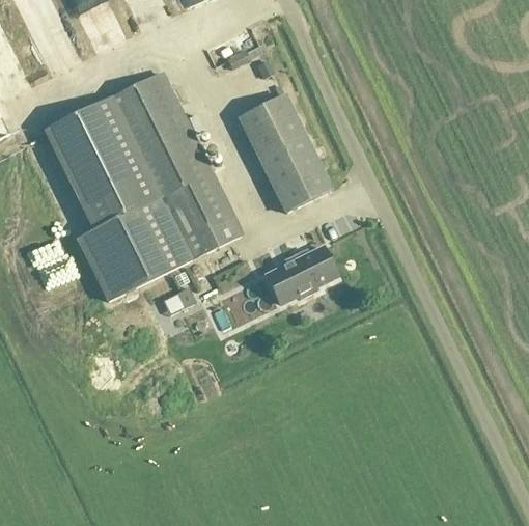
[(65,0),(88,50),(118,36),(102,0),(65,0)]
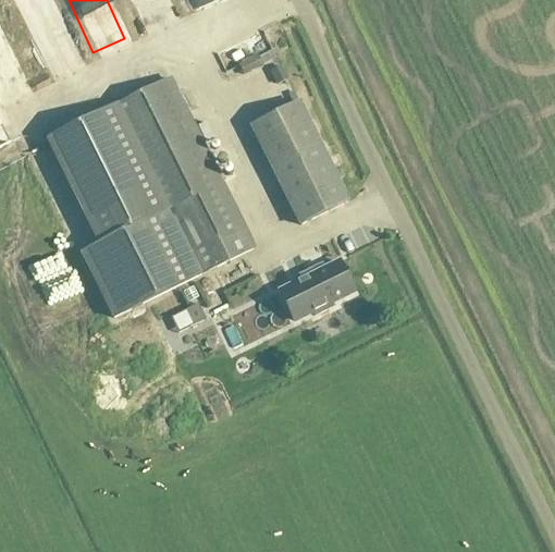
[(192,0),(196,10),(218,0),(192,0)]
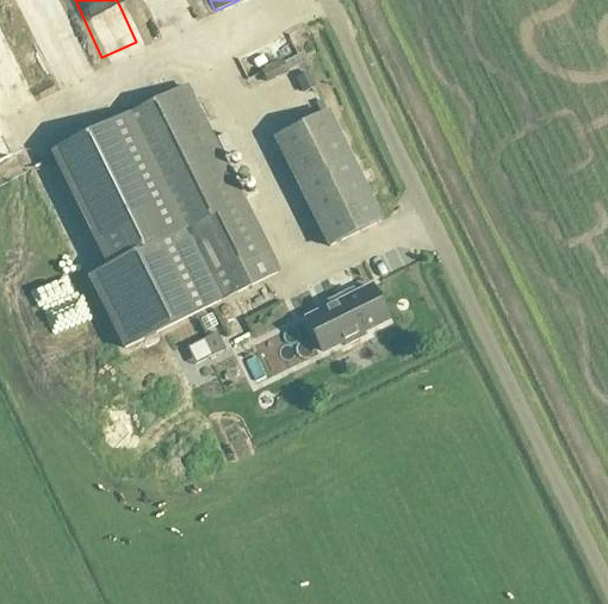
[(0,42),(0,114),(25,105),(0,42)]
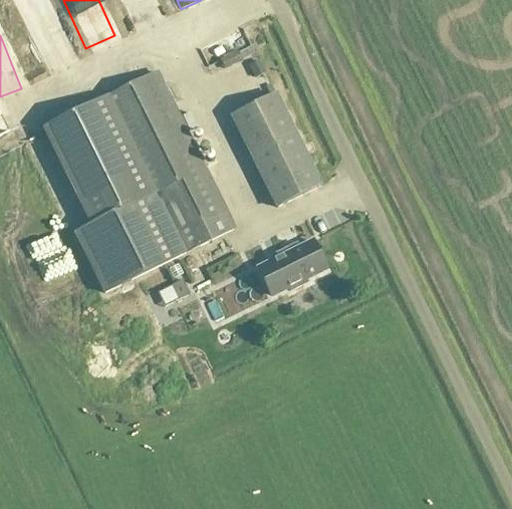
[(261,57),(250,63),(257,74),(267,69),(261,57)]
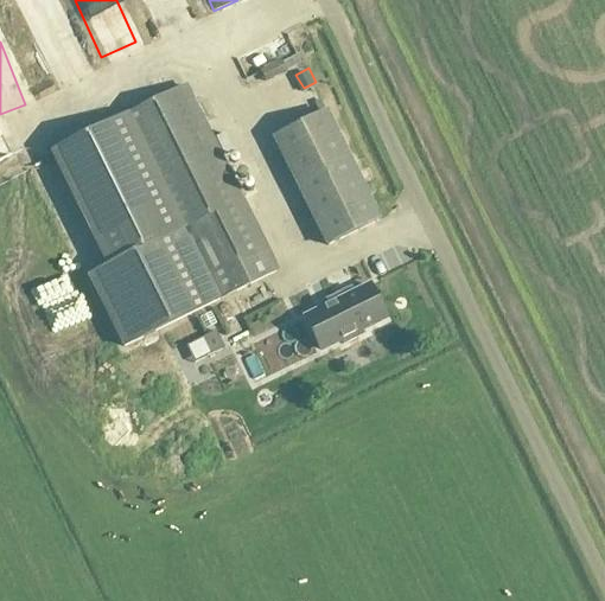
[(279,267),(186,83),(52,149),(108,266),(90,275),(125,343),(222,295),(279,267)]
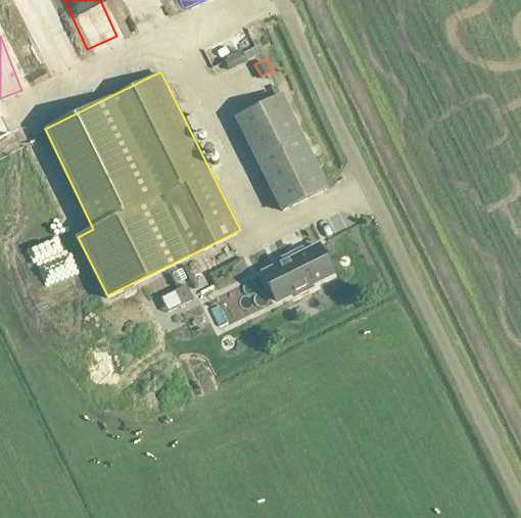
[(327,187),(281,94),(237,115),(284,208),(327,187)]
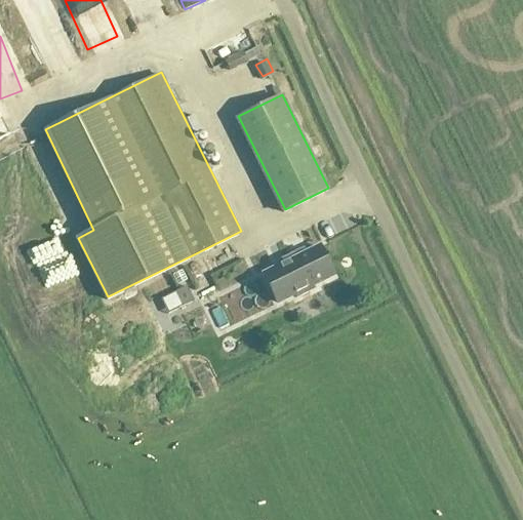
[(326,162),(322,156),(317,159),(320,165),(326,162)]
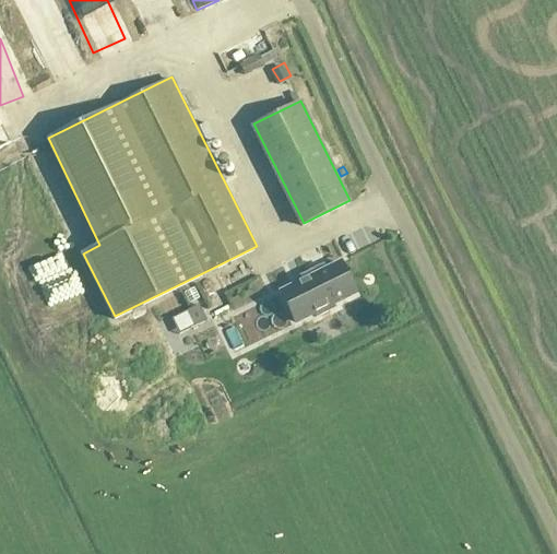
[(356,290),(341,260),(327,267),(324,262),(313,268),(316,272),(282,290),(297,319),(315,310),(317,314),(335,305),(333,302),(356,290)]
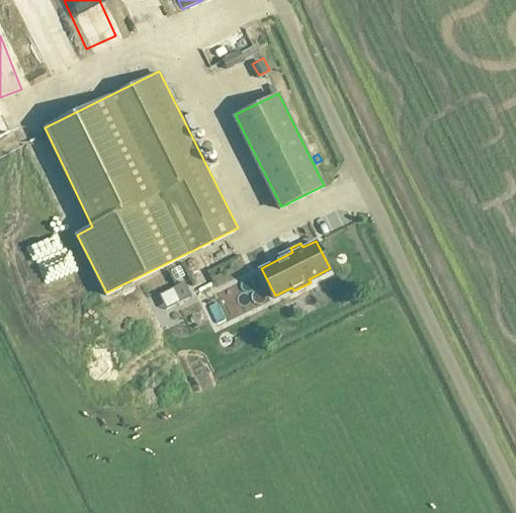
[(184,279),(173,285),(180,298),(191,293),(184,279)]
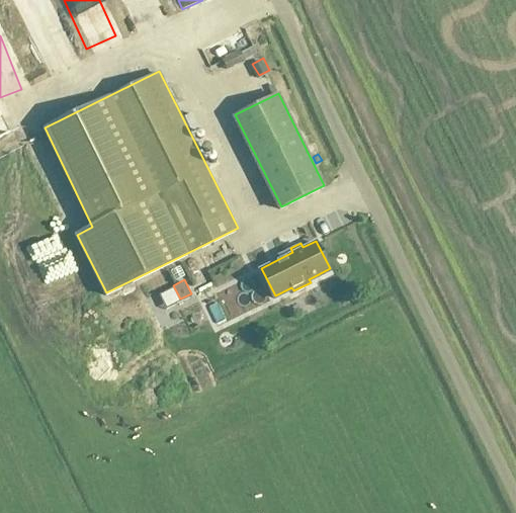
[(166,312),(181,304),(174,289),(159,296),(166,312)]
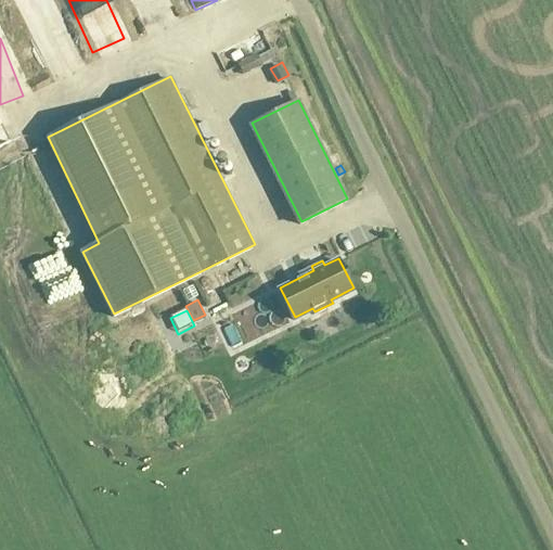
[(178,371),(192,366),(182,341),(168,347),(178,371)]
